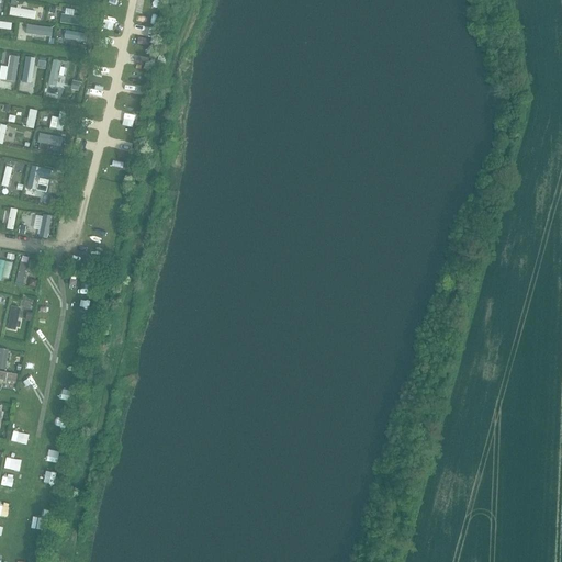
[(6,15),(20,18),(21,12),(13,11),(14,7),(7,6),(6,15)]
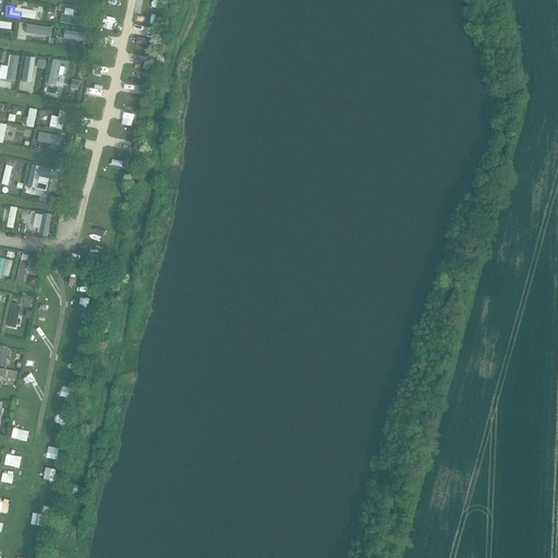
[(62,7),(59,23),(60,23),(59,25),(64,26),(64,24),(65,24),(69,8),(62,7)]
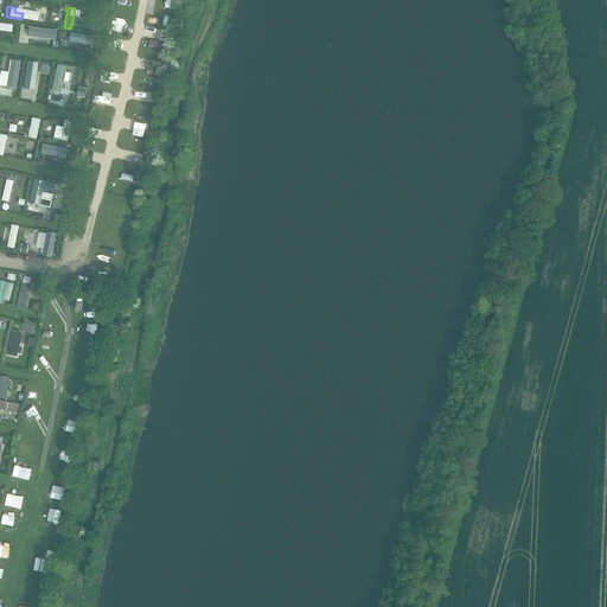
[(36,21),(55,24),(56,18),(44,16),(44,12),(37,11),(36,21)]
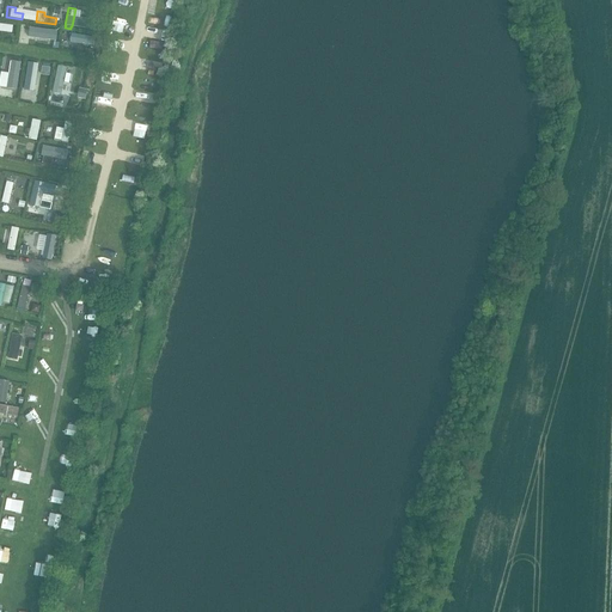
[(57,32),(36,29),(35,37),(56,40),(57,32)]
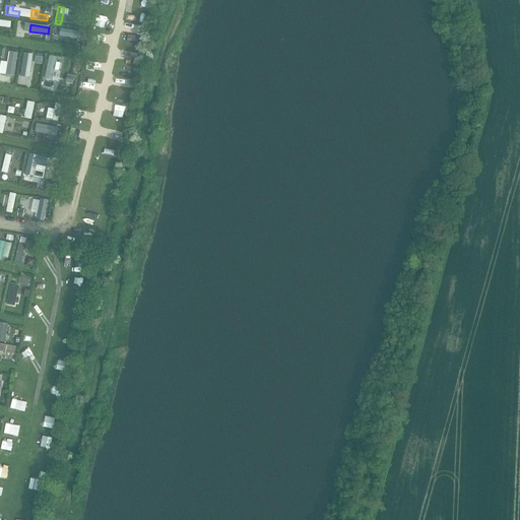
[(54,27),(51,44),(57,45),(60,28),(54,27)]
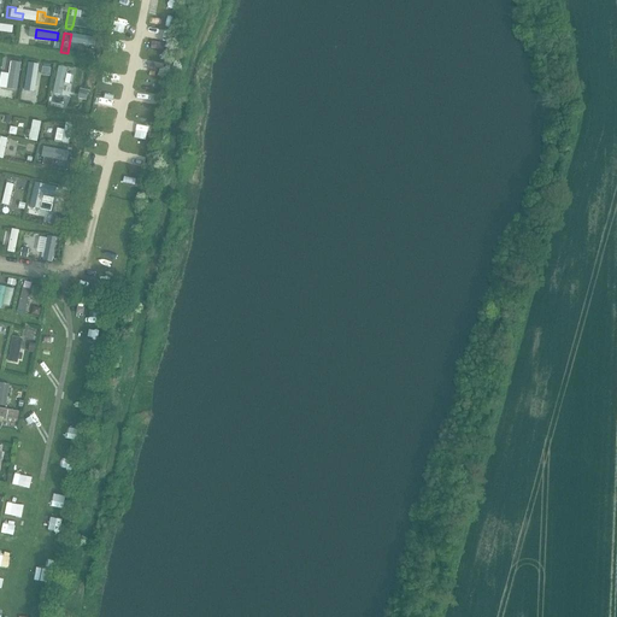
[(51,74),(52,66),(30,63),(29,71),(51,74)]
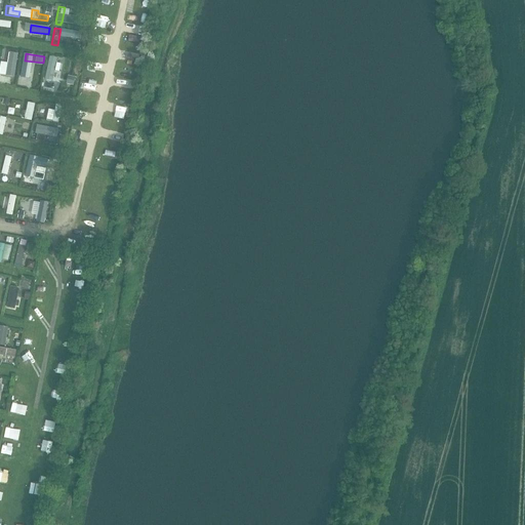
[(48,56),(45,71),(51,72),(51,71),(54,72),(55,66),(53,66),(54,57),(48,56)]
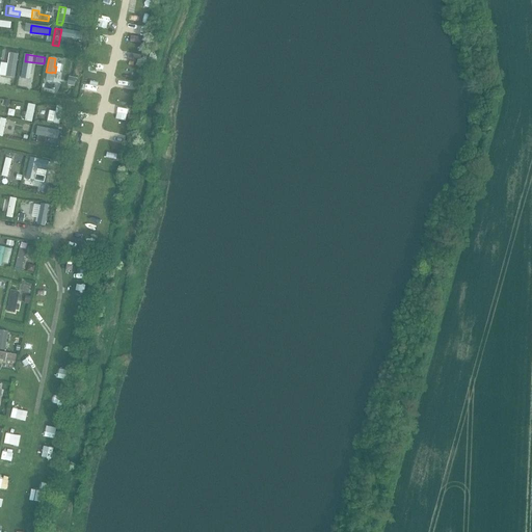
[(42,64),(23,61),(22,67),(40,71),(42,64)]
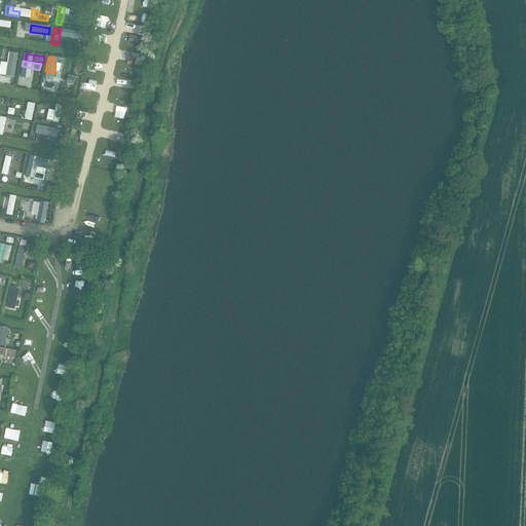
[(17,72),(0,69),(0,75),(16,78),(17,72)]
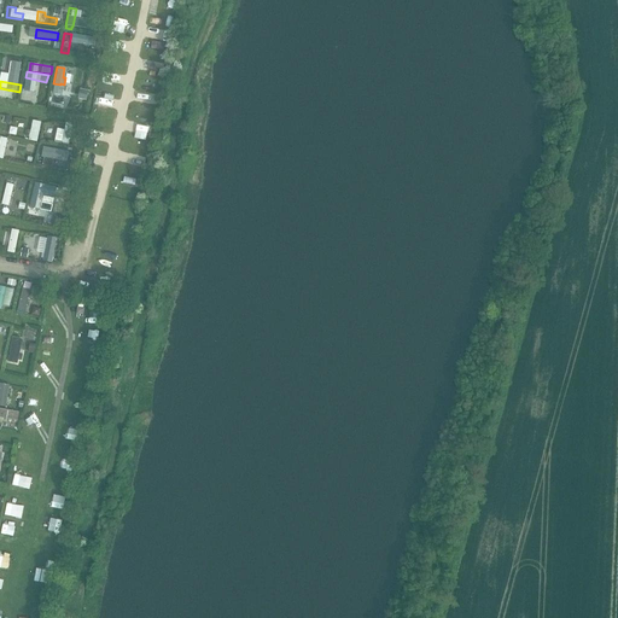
[(48,89),(25,86),(24,93),(47,97),(48,89)]
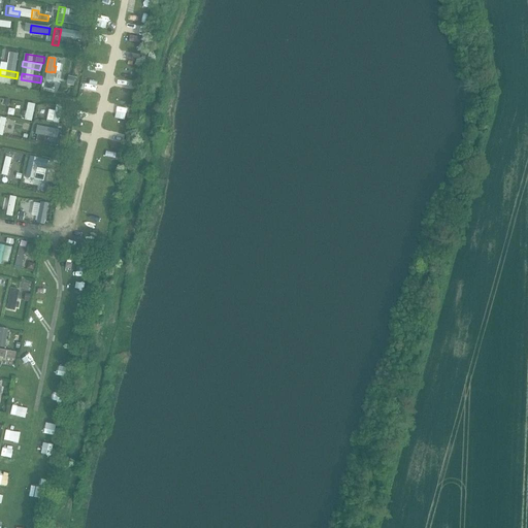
[(45,74),(41,93),(47,94),(50,85),(54,86),(56,77),(45,74)]
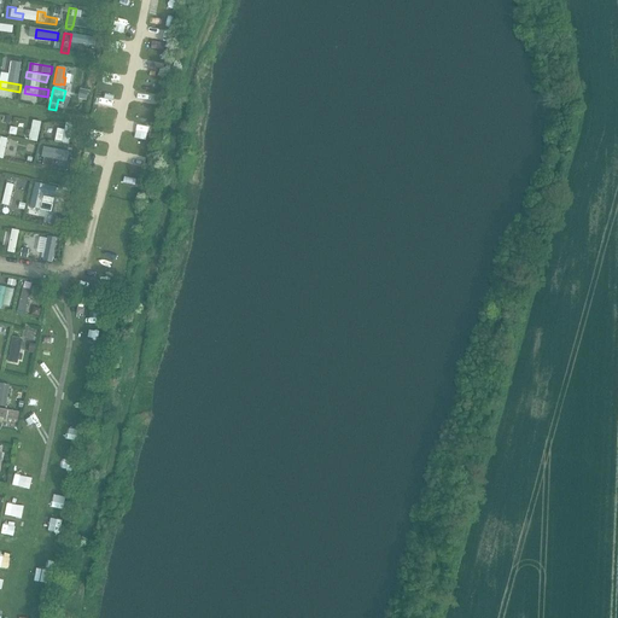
[(9,135),(11,121),(5,121),(4,124),(0,123),(0,136),(5,138),(5,135),(9,135)]
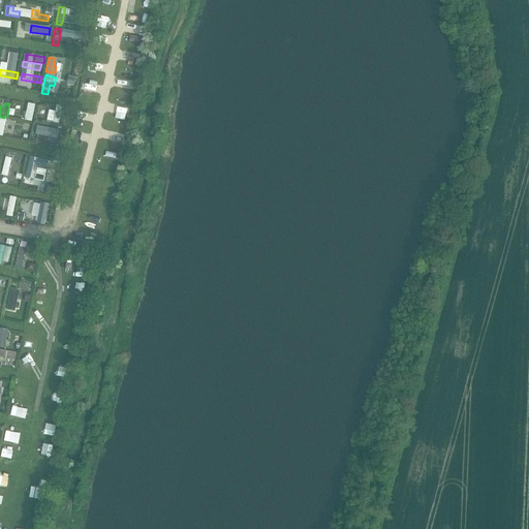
[(31,122),(35,105),(28,103),(26,115),(24,114),(23,117),(25,118),(25,120),(31,122)]
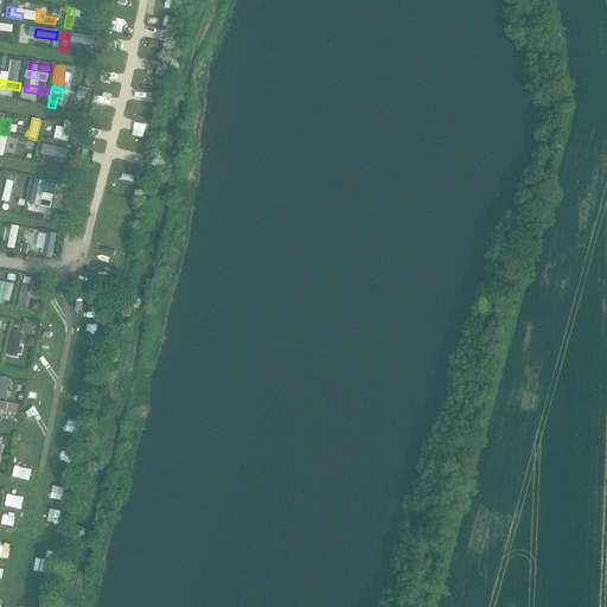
[(68,142),(71,122),(64,121),(61,141),(68,142)]
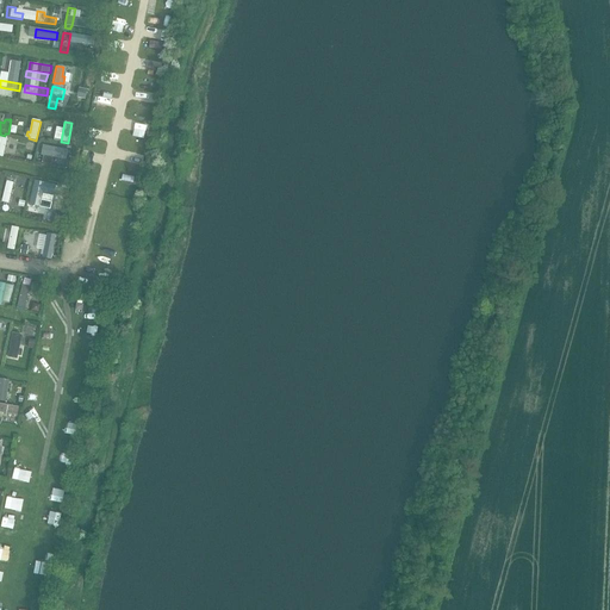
[(36,145),(16,141),(14,147),(35,151),(36,145)]
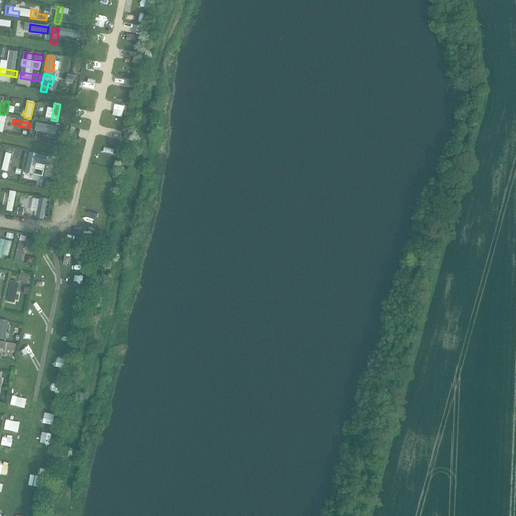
[(33,125),(31,139),(36,140),(37,132),(40,132),(41,128),(38,127),(38,126),(33,125)]
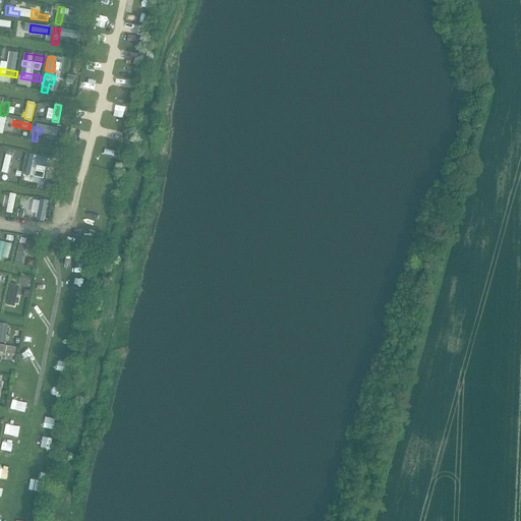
[(0,165),(10,166),(12,149),(5,148),(5,151),(1,151),(0,159),(0,165)]
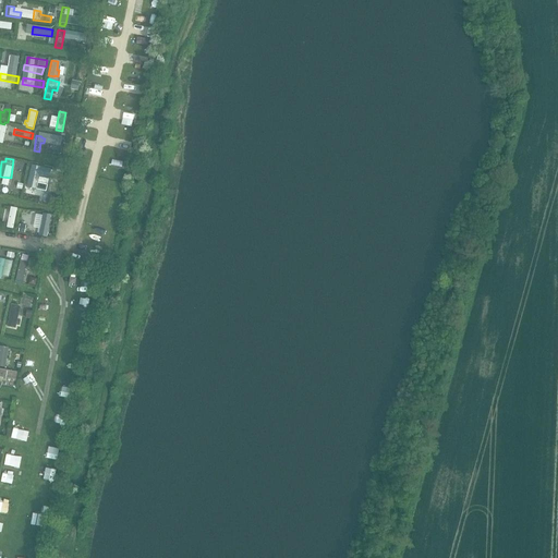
[(47,161),(44,179),(50,180),(55,162),(47,161)]
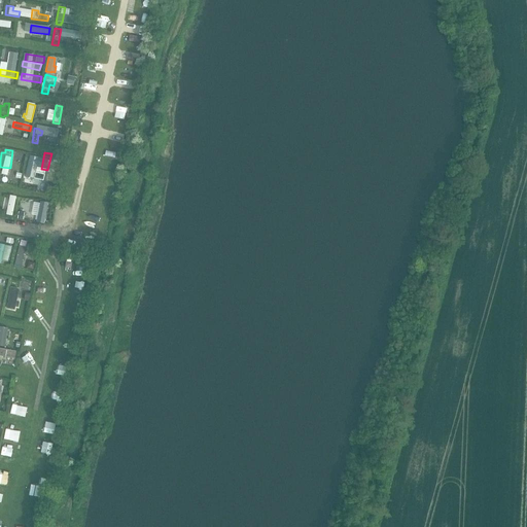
[(1,170),(0,173),(0,184),(4,185),(5,178),(9,179),(10,172),(1,170)]
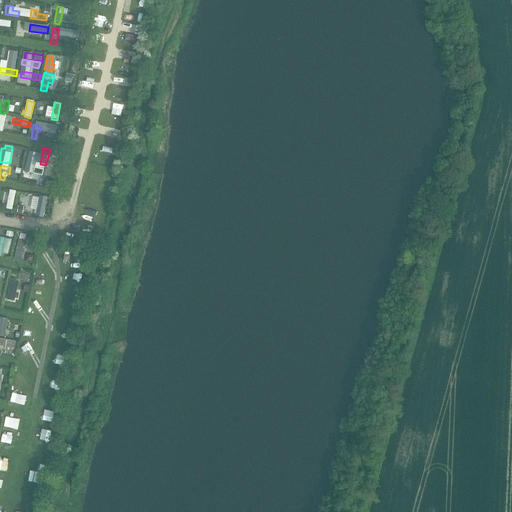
[(24,168),(21,182),(27,184),(29,176),(32,177),(34,170),(24,168)]
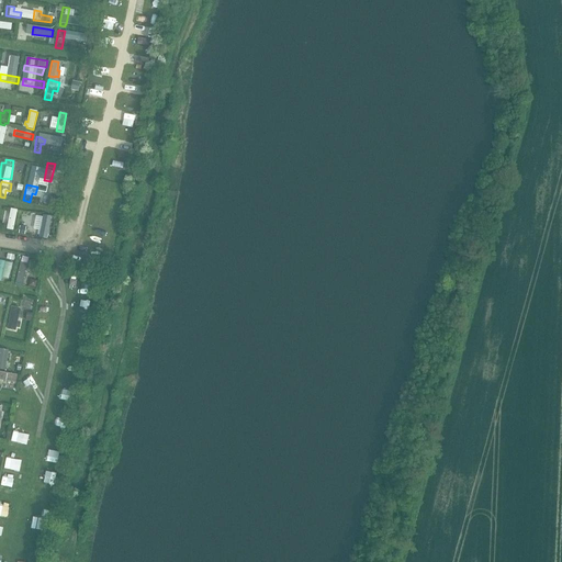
[(13,231),(17,211),(10,209),(7,229),(13,231)]
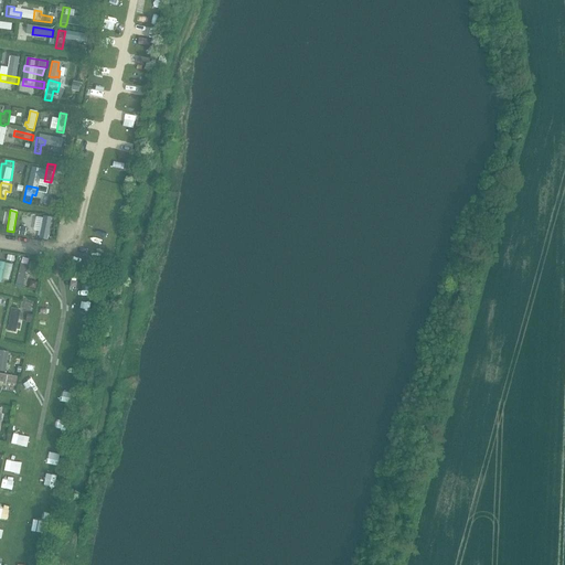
[(40,234),(44,215),(38,214),(33,233),(40,234)]
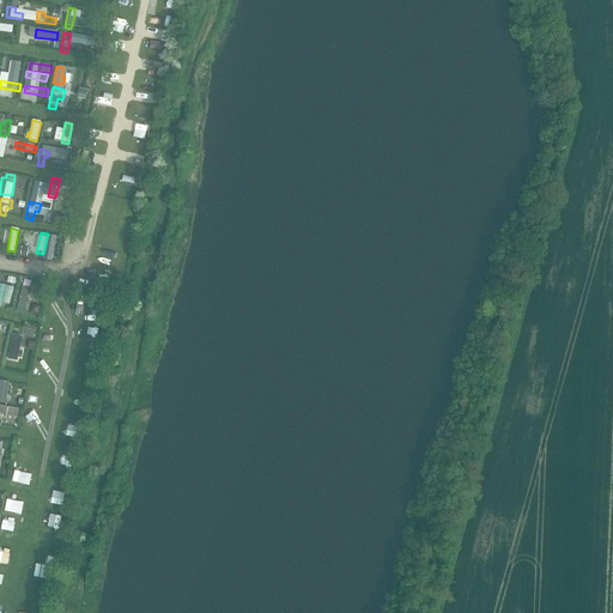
[(101,258),(92,265),(101,274),(109,267),(101,258)]
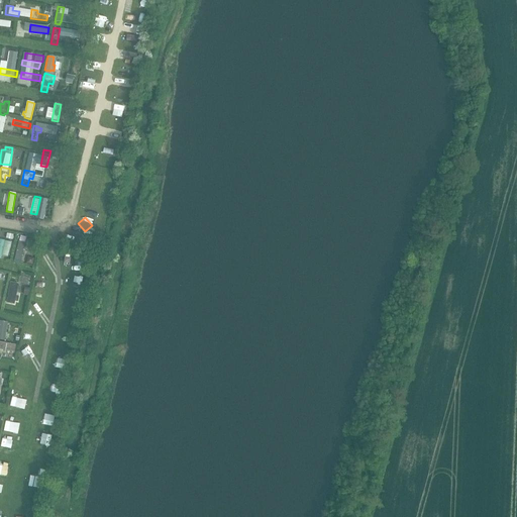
[(18,242),(14,262),(20,264),(25,243),(18,242)]
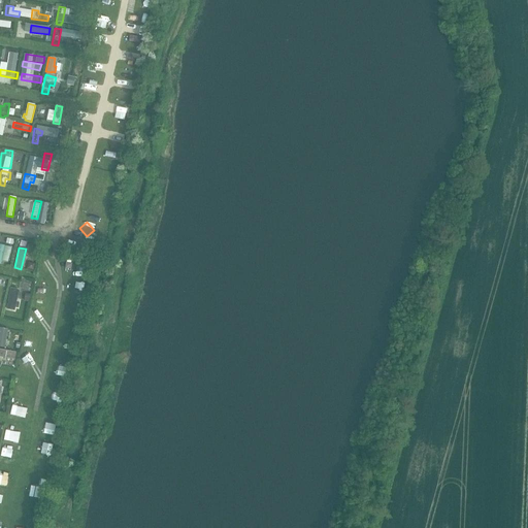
[(12,275),(8,296),(17,298),(17,295),(20,295),(21,290),(19,289),(21,277),(12,275)]
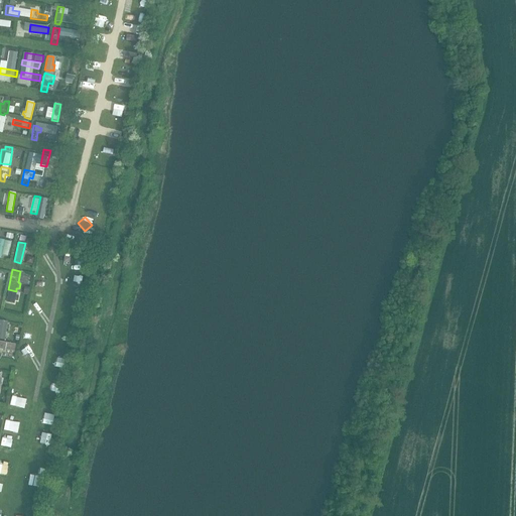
[(8,293),(4,308),(10,310),(11,305),(13,306),(15,299),(12,299),(13,294),(8,293)]
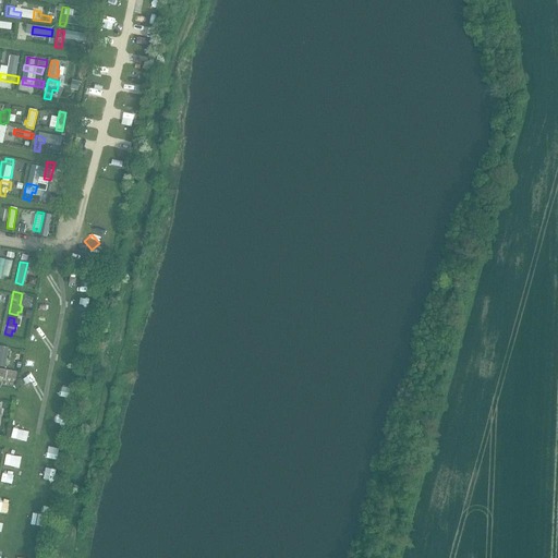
[(16,373),(0,370),(0,377),(15,380),(16,373)]
